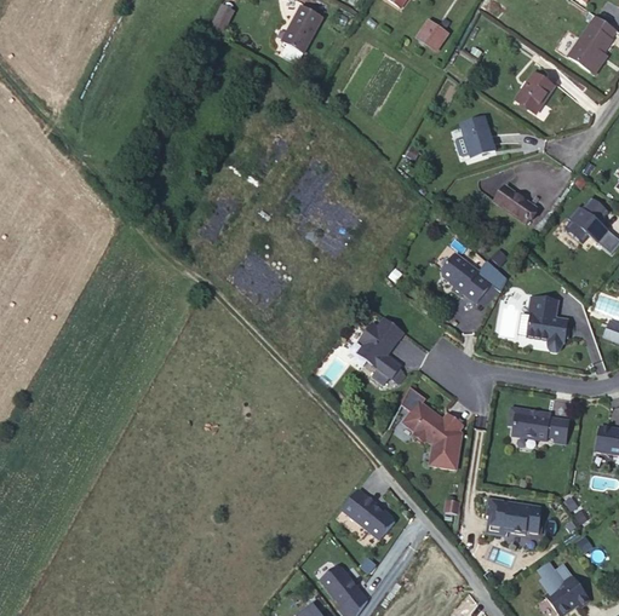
[(494,12),(499,4),(494,0),(487,0),(485,5),(494,12)]
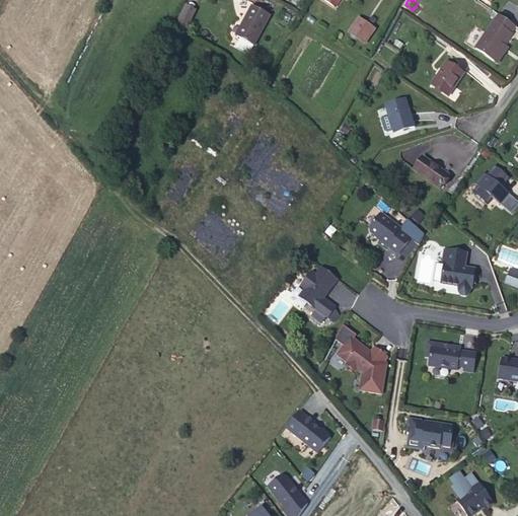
[(175,21),(185,25),(194,8),(185,3),(175,21)]
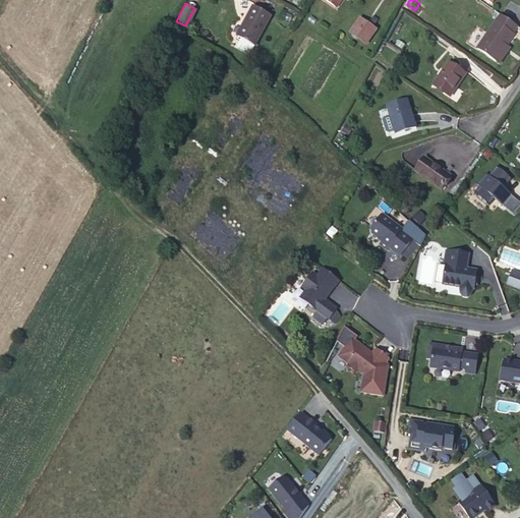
[(270,13),(252,3),(235,34),(237,35),(240,37),(236,43),(237,47),(248,52),(253,44),(270,13)]
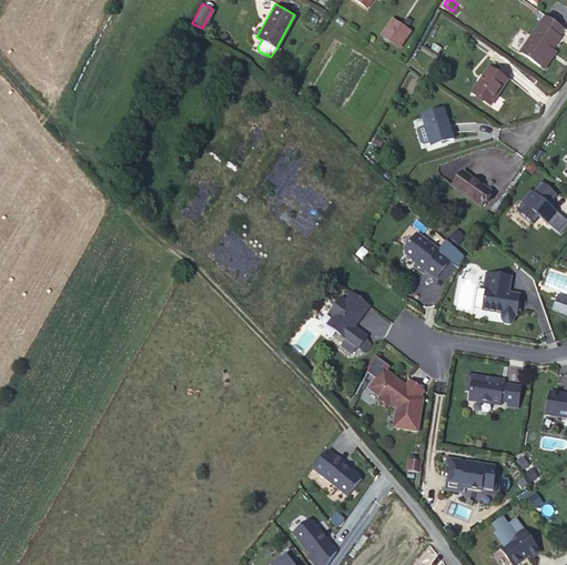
[(563,26),(545,13),(519,50),(538,63),(549,47),(558,34),(557,33),(563,26)]
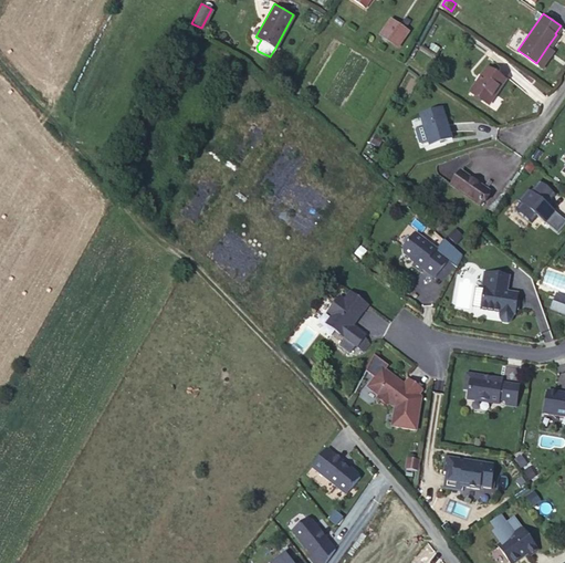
[(397,44),(407,30),(390,18),(380,33),(397,44)]
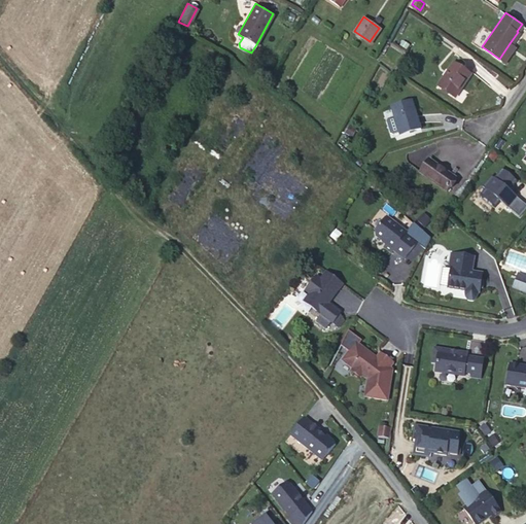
[(406,47),(409,42),(402,38),(398,42),(406,47)]
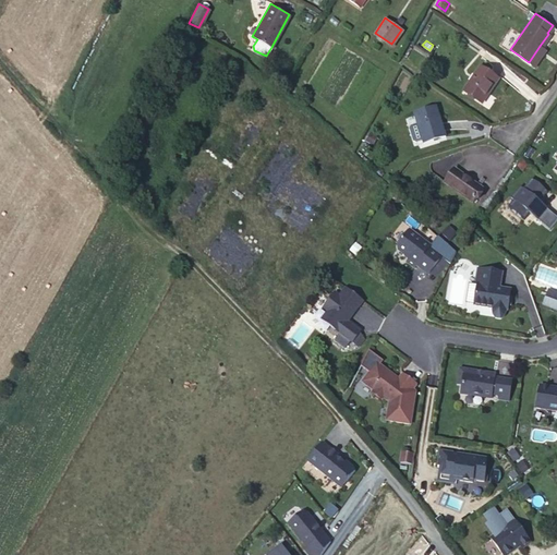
[(544,49),(540,46),(529,62),(533,65),(544,49)]
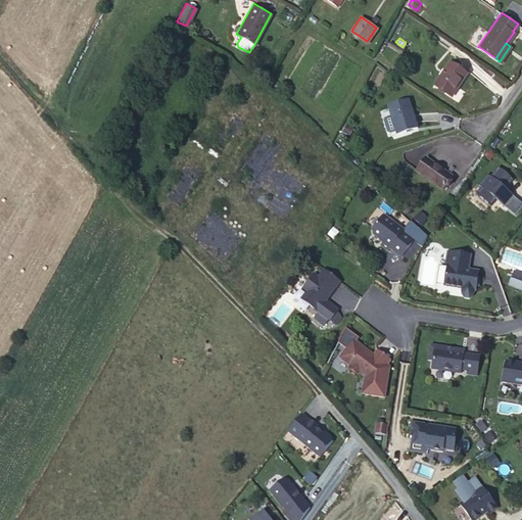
[(434,83),(451,94),(466,72),(449,60),(434,83)]
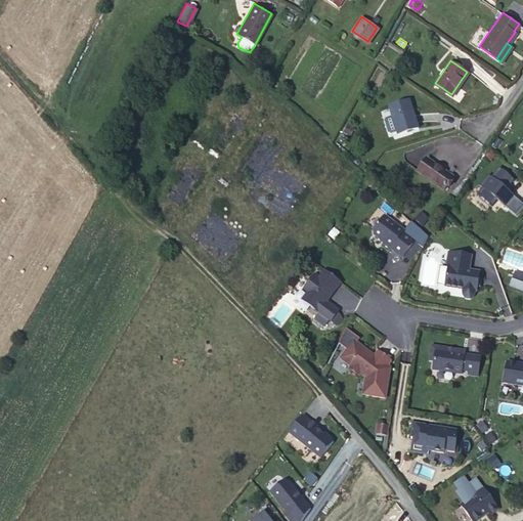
[(397,132),(418,126),(408,97),(388,104),(397,132)]
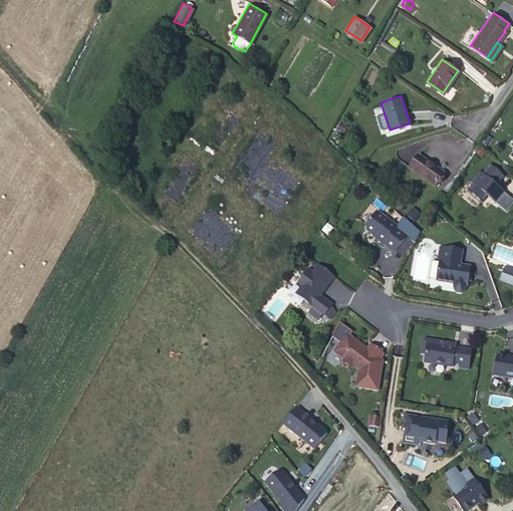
[(342,131),(346,123),(339,120),(335,126),(342,131)]
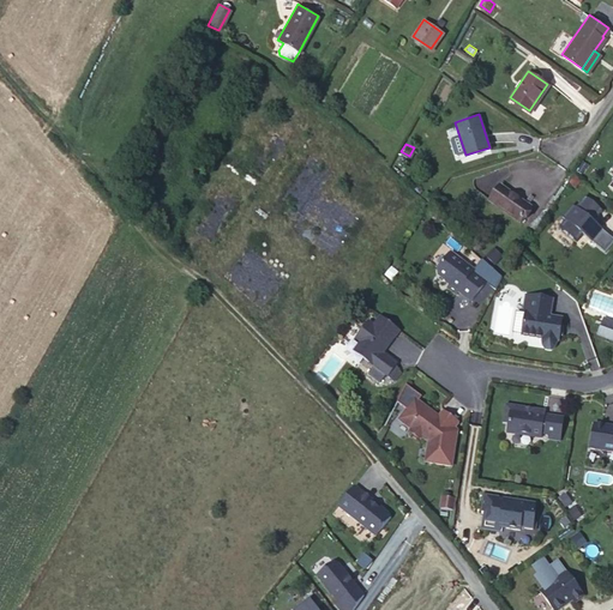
[(580,179),(574,173),(568,180),(574,185),(580,179)]
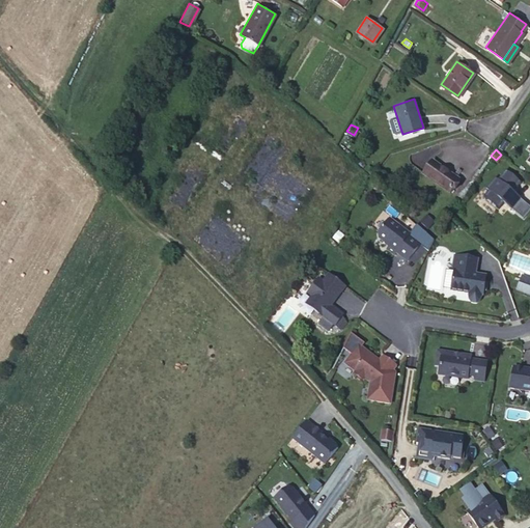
[(449,190),(458,177),(431,159),(422,171),(449,190)]
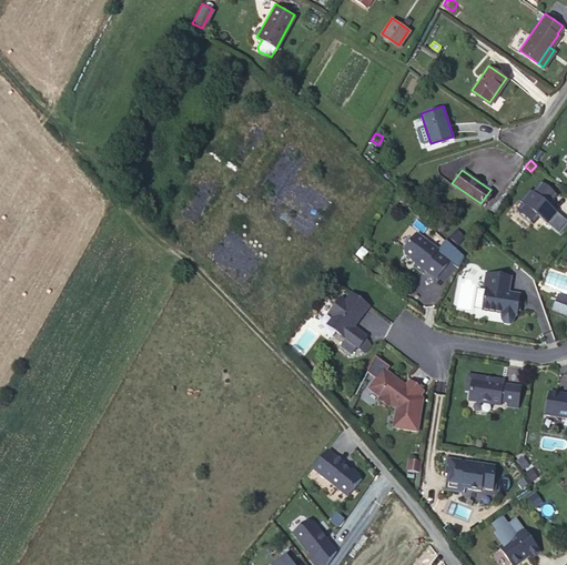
[(556,193),(540,179),(532,190),(528,188),(519,199),(523,201),(517,208),(533,221),(538,214),(546,221),(556,210),(547,203),(556,193)]
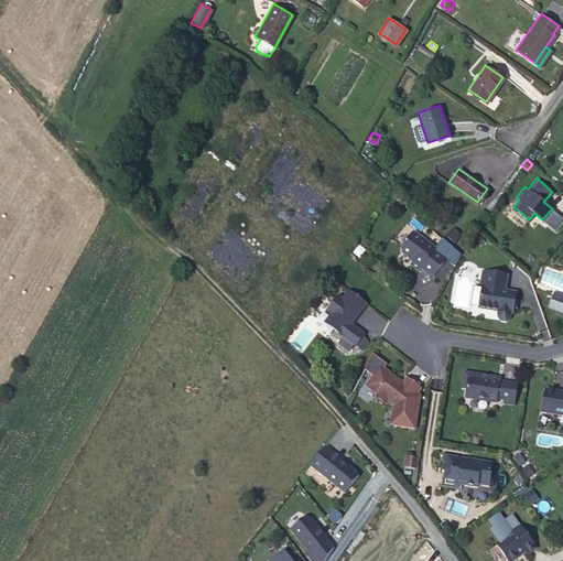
[(562,219),(562,217),(552,208),(542,219),(555,230),(562,219)]
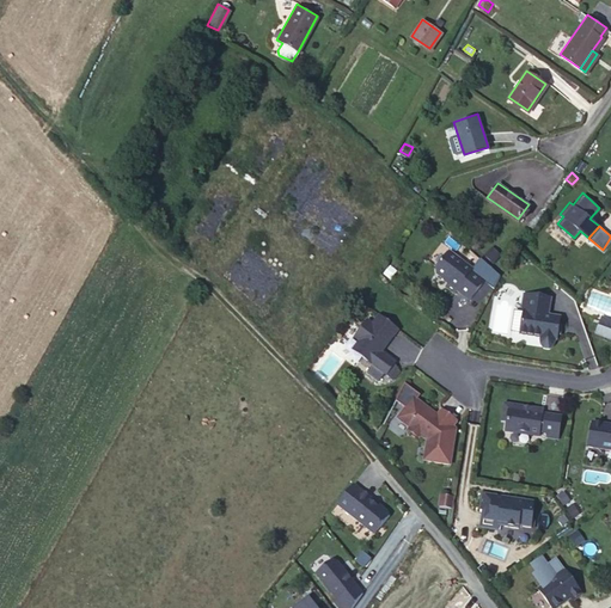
[(499,253),(490,245),(483,252),(492,260),(499,253)]
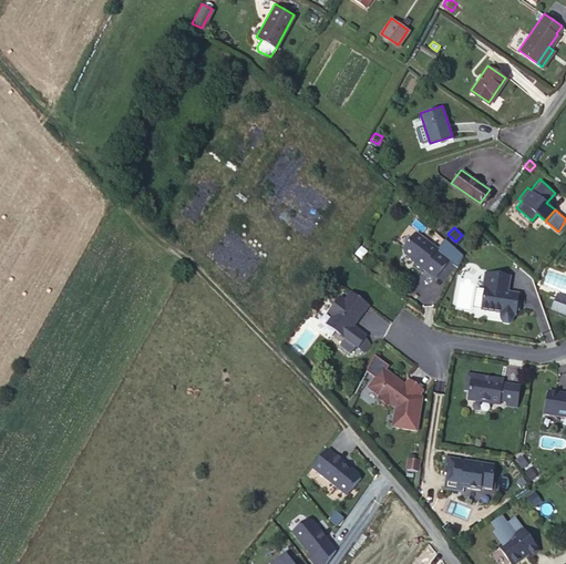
[(436,247),(414,232),(403,248),(404,253),(415,260),(413,265),(422,270),(424,267),(436,276),(438,274),(448,259),(454,264),(456,266),(463,254),(445,236),(436,247)]
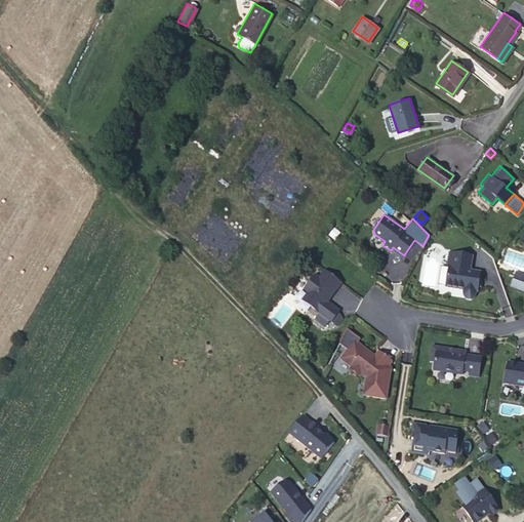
[(414,240),(405,253),(411,257),(420,244),(414,240)]
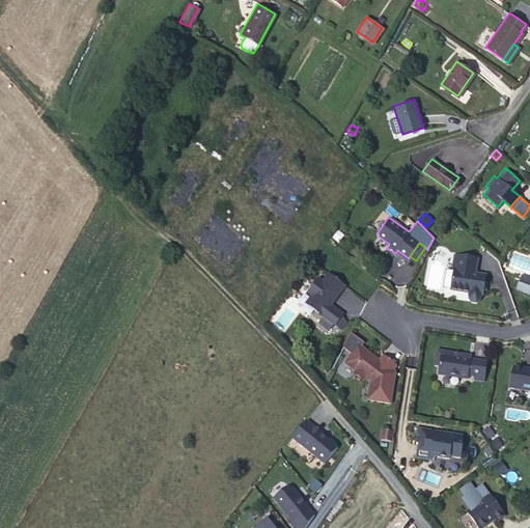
[(482,293),(482,287),(483,280),(485,273),(475,271),(477,257),(453,253),(451,268),(456,268),(455,276),(452,276),(450,287),(469,290),(468,294),(469,297),(471,300),(476,300),(479,298),(480,295),(480,293),(482,293)]
